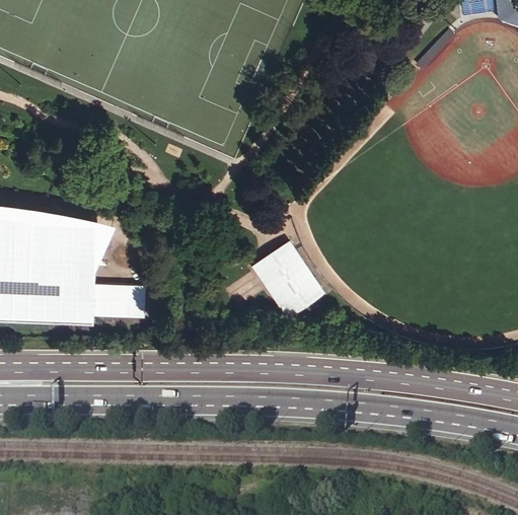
[(492,0),(460,0),(463,19),(494,15),(492,0)]
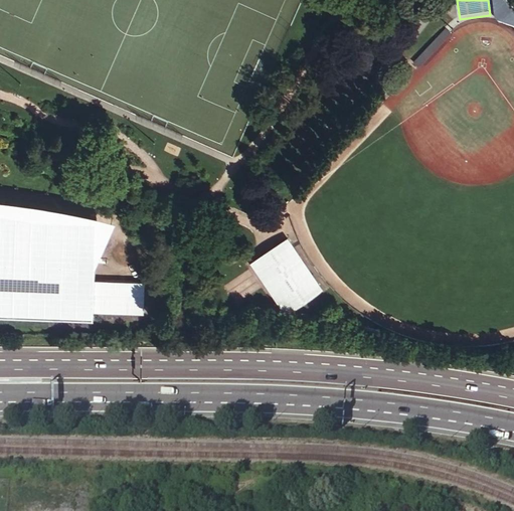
[(500,0),(494,0),(492,2),(494,15),(502,21),(511,15),(511,14),(500,0)]
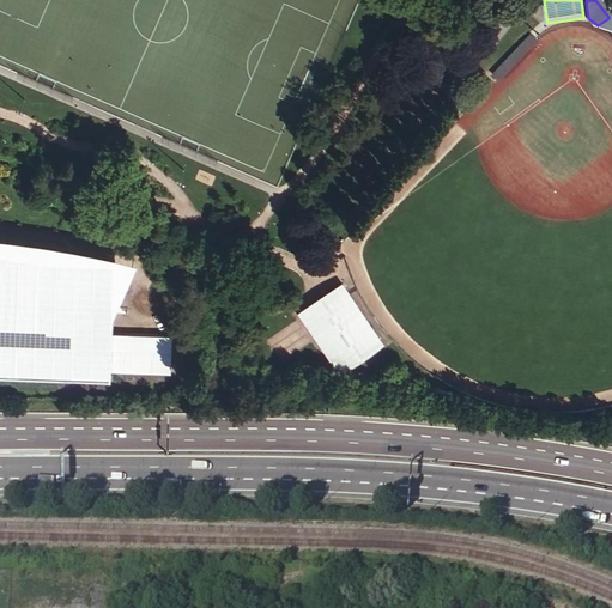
[(598,25),(588,18),(589,26),(611,35),(611,23),(609,18),(598,25)]
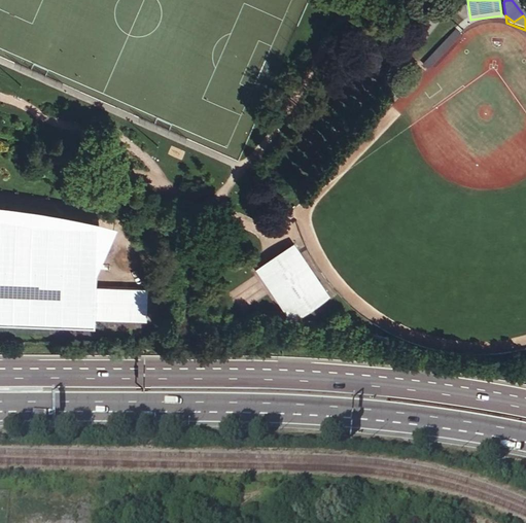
[(460,38),(456,33),(423,67),(427,71),(460,38)]
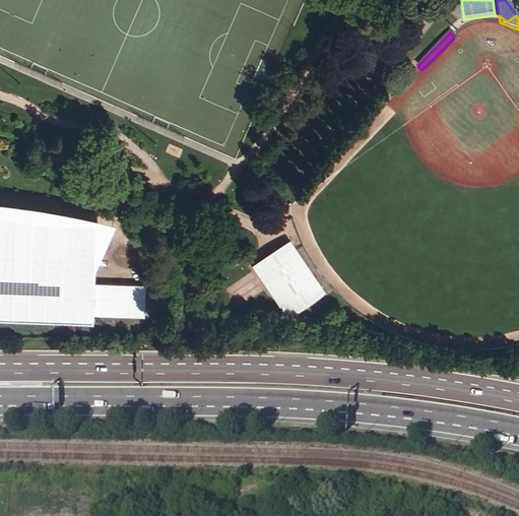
[(0,314),(93,318),(93,317),(144,319),(145,286),(94,284),(95,270),(98,221),(31,218),(9,214),(0,213),(0,314)]
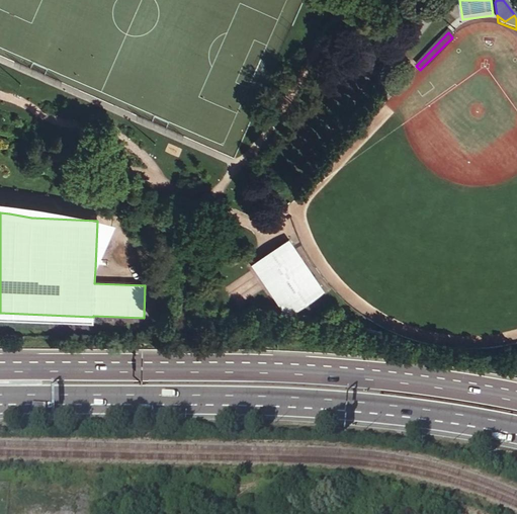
[(112,222),(97,221),(95,269),(112,222)]
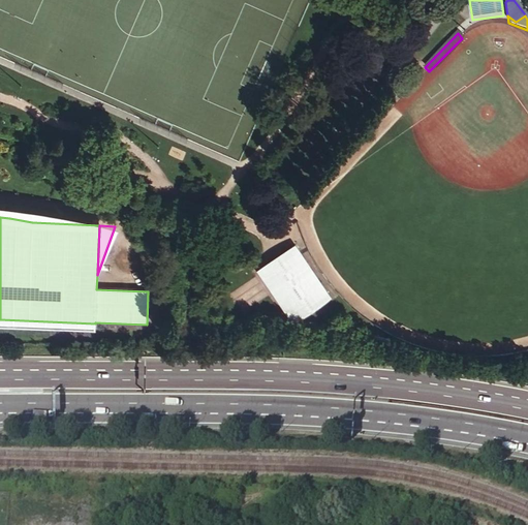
[(332,299),(294,245),(256,271),(292,323),(332,299)]
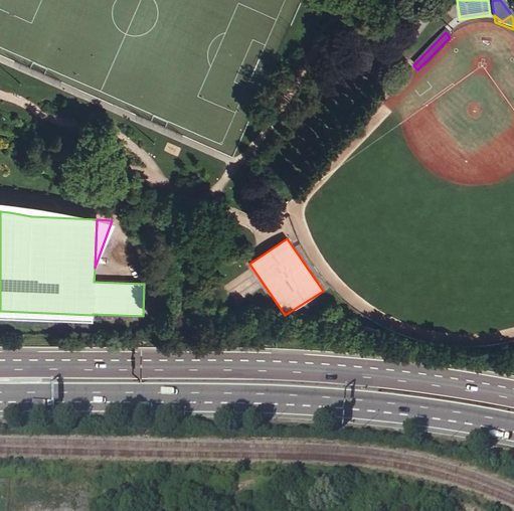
All buildings are outlined.
